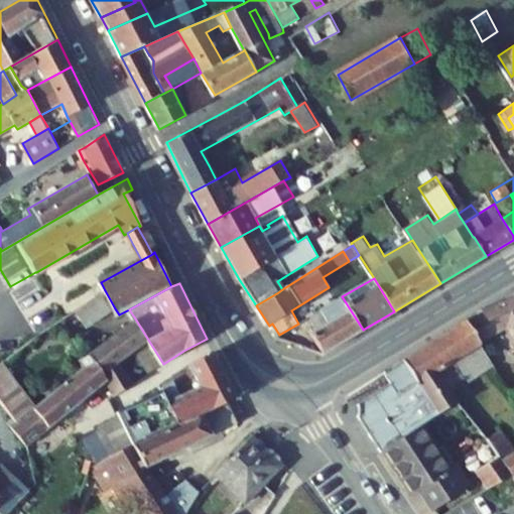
[(78,308),(87,325),(115,308),(105,290),(78,308)]
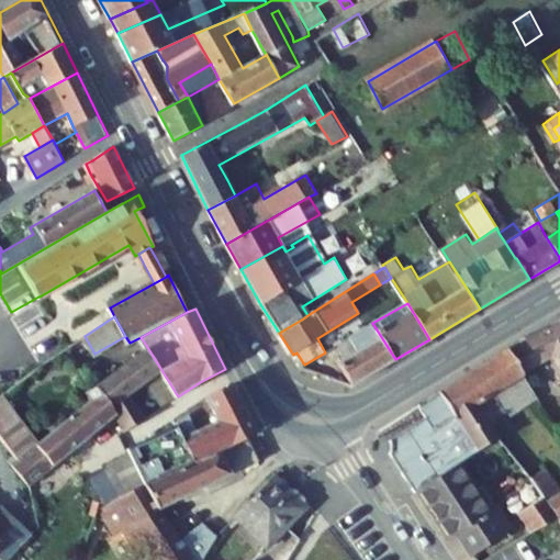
[(559,320),(508,349),(524,372),(551,357),(559,372),(559,320)]
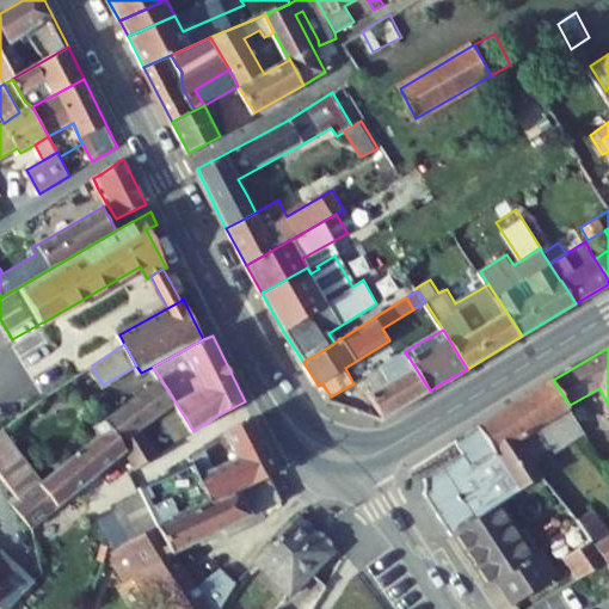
[(385,418),(430,391),(405,351),(370,374),(379,388),(368,394),(385,418)]
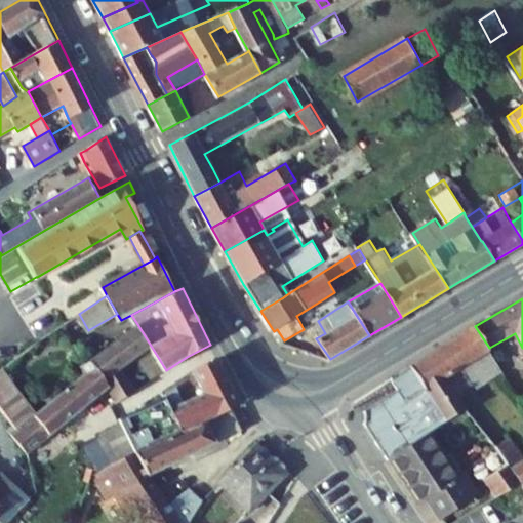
[(121,367),(136,356),(151,346),(137,324),(92,358),(97,367),(108,387),(118,402),(136,390),(121,367)]
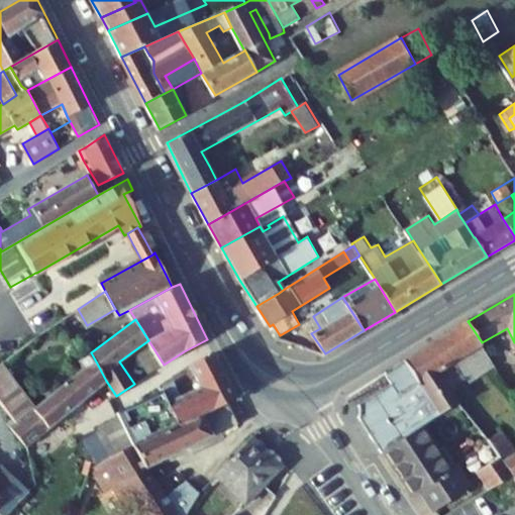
[(450,376),(445,368),(456,361),(470,381),(495,366),(482,342),(468,321),(406,361),(420,383),(439,370),(439,371),(445,379),(450,376)]
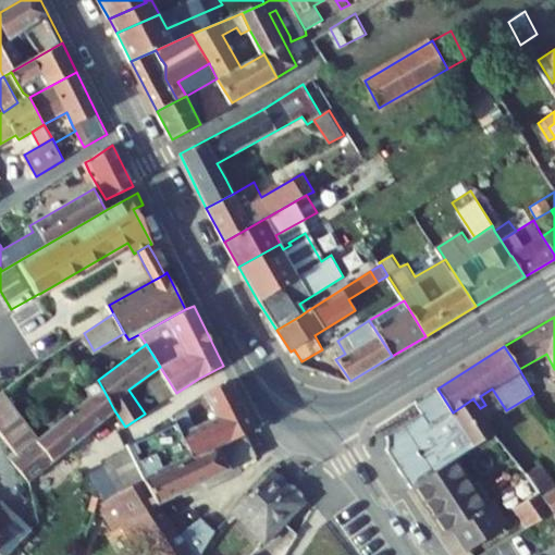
[(161,403),(176,393),(160,367),(145,378),(161,403)]
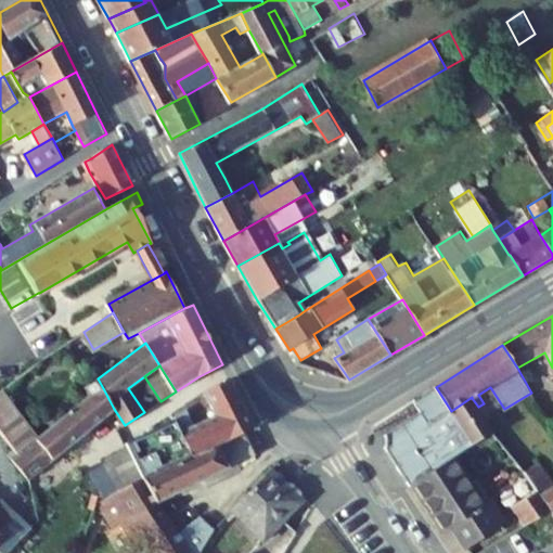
[(254,427),(230,378),(206,390),(217,414),(180,432),(193,457),(219,445),(246,432),(254,427)]
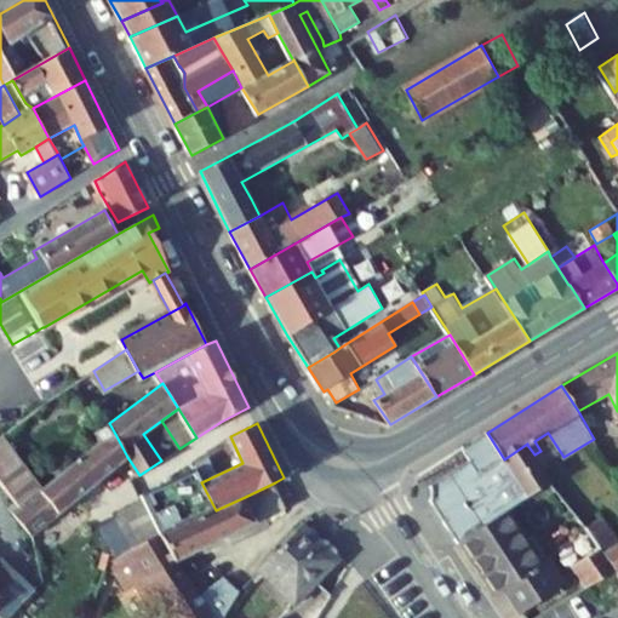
[(431,485),(433,499),(459,542),(463,541),(508,510),(528,497),(551,481),(534,455),(527,445),(527,444),(504,459),(487,433),(464,446),(471,458),(431,485)]
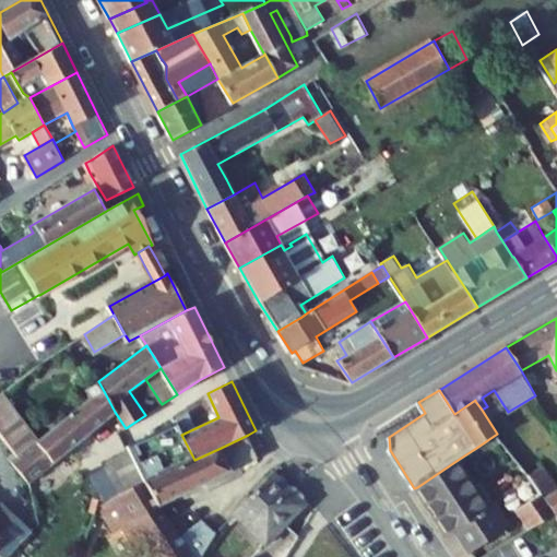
[(13,461),(31,482),(115,412),(104,391),(94,395),(89,398),(38,439),(20,455),(16,451),(10,455),(13,461)]
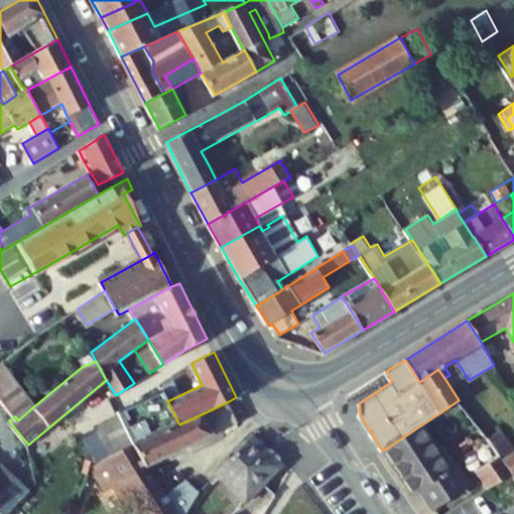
[(35,405),(3,362),(0,364),(0,396),(15,416),(18,420),(35,405)]
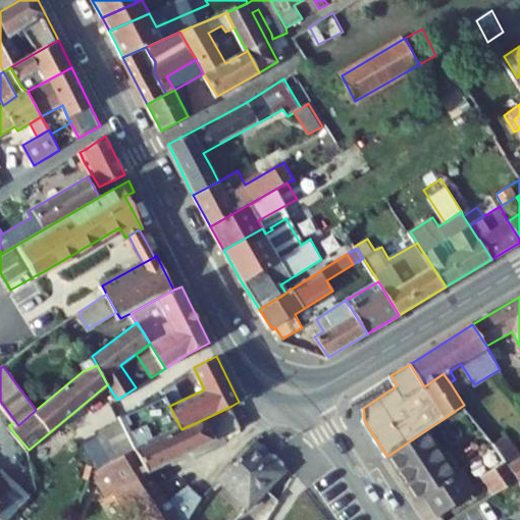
[(138,450),(182,429),(169,406),(164,395),(121,415),(119,415),(122,419),(138,450)]
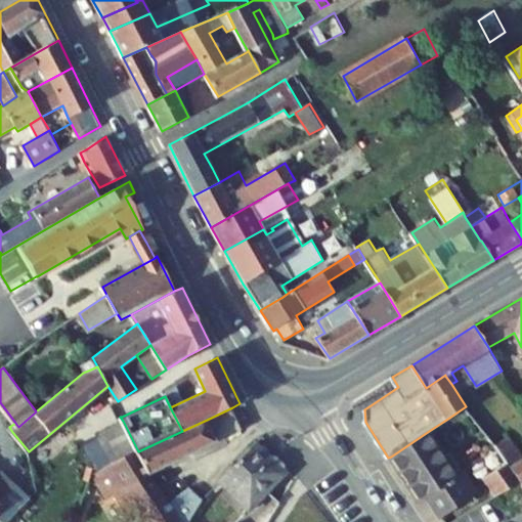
[(217,441),(243,429),(232,407),(207,420),(217,441)]
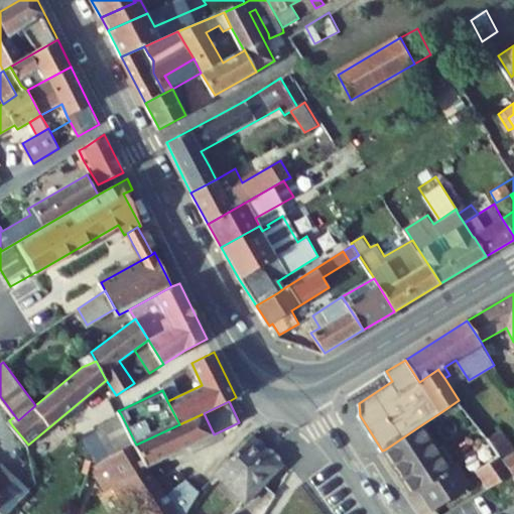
[(179,424),(136,444),(112,457),(92,467),(107,491),(114,486),(131,513),(134,513),(139,511),(140,513),(185,513),(200,491),(188,478),(166,495),(148,466),(214,434),(204,413),(179,424)]
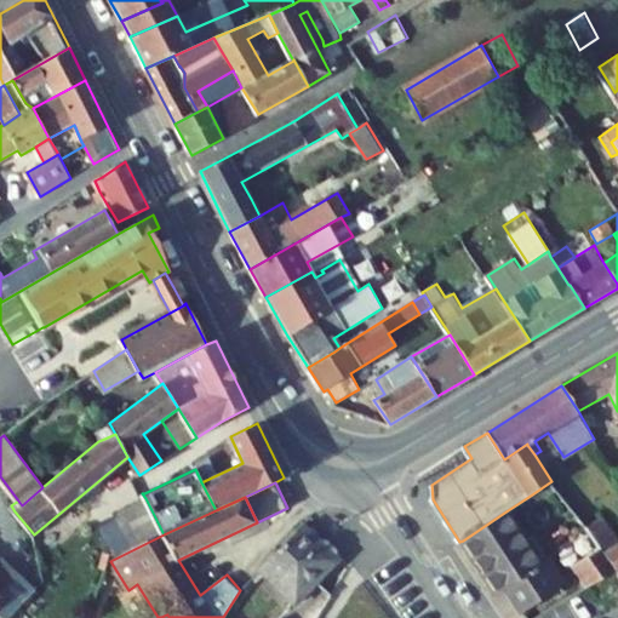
[(164,534),(146,498),(116,514),(118,515),(131,541),(135,549),(164,534)]
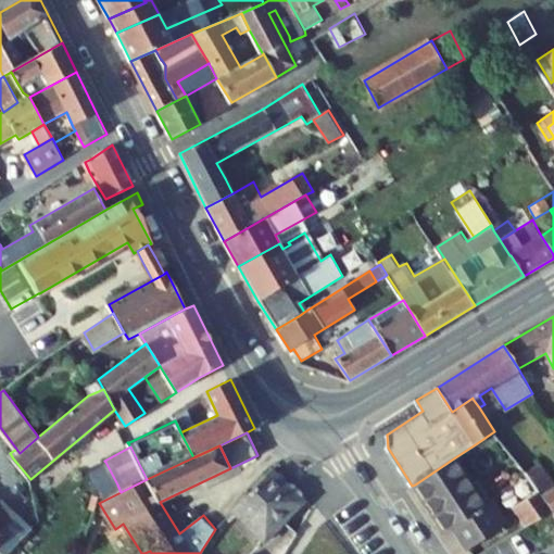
[(455,526),(469,548),(507,524),(493,501),(485,505),(455,457),(415,485),(447,532),(455,526)]
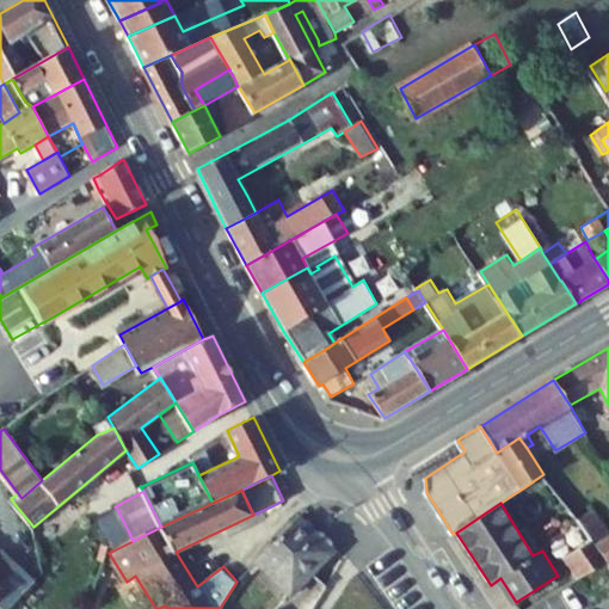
[(116,508),(108,512),(121,537),(129,533),(116,508)]
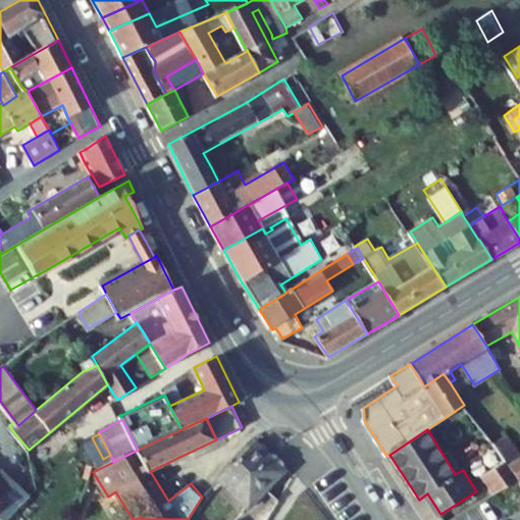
[(508,464),(519,458),(519,454),(508,434),(494,443),(506,461),(508,464)]
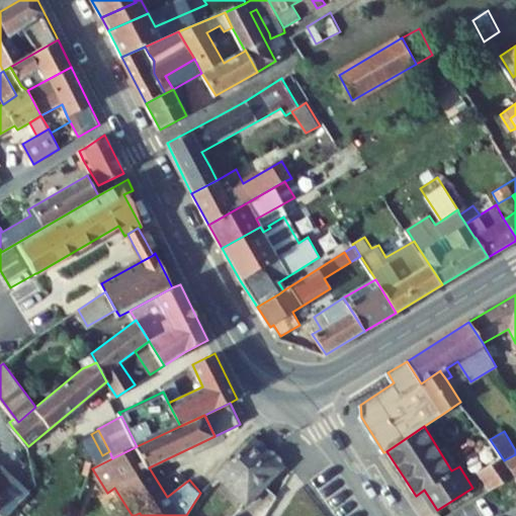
[(222,480),(247,504),(265,485),(263,483),(280,464),(280,458),(273,452),(267,452),(253,438),(218,476),(222,480)]
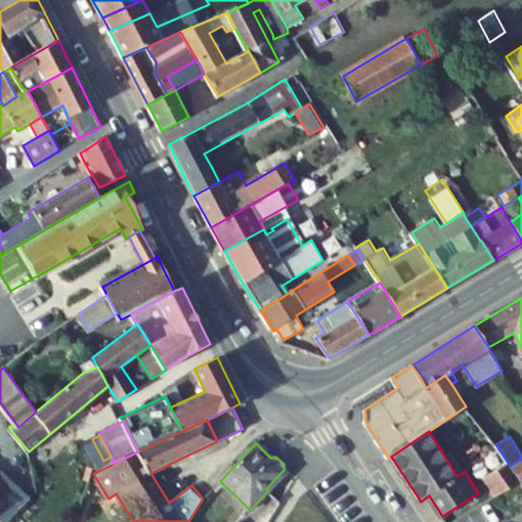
[(521,460),(510,466),(520,481),(521,483),(521,460)]
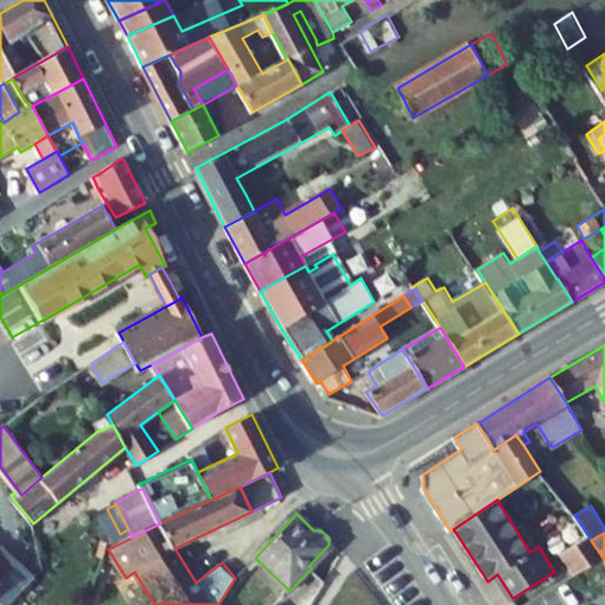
[(561,554),(575,575),(578,574),(603,558),(591,540),(588,536),(561,554)]
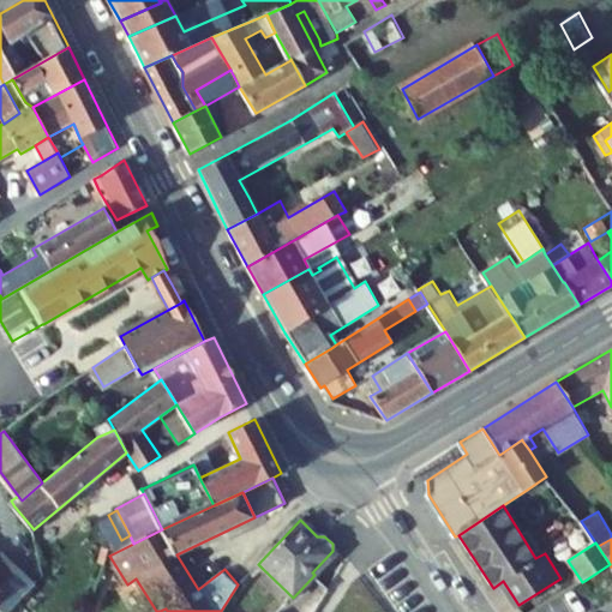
[(0,555),(0,587),(21,567),(4,551),(0,555)]
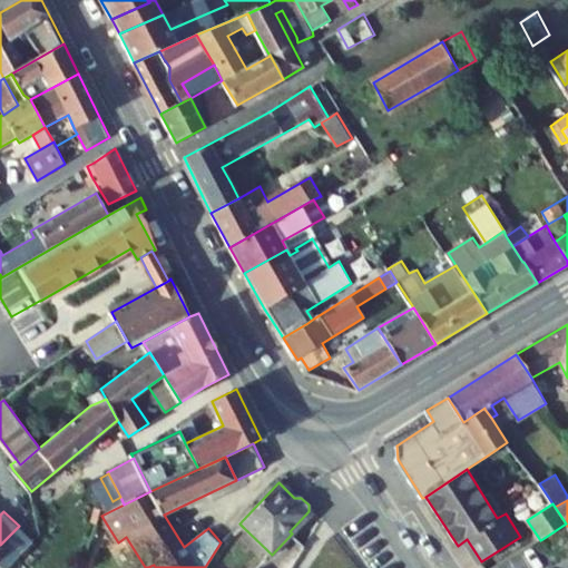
[(233,530),(237,536),(244,528),(240,524),(233,530)]
